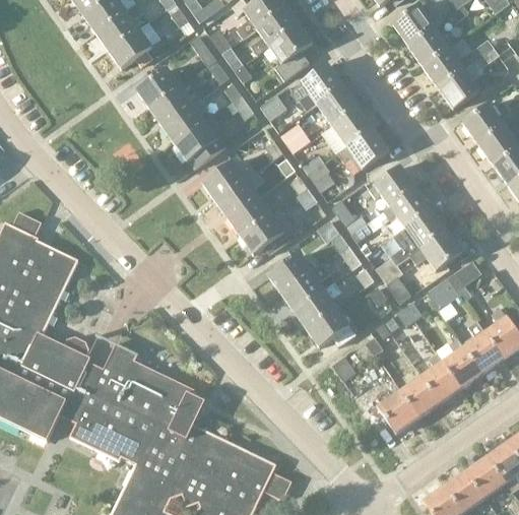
[(73,0),(84,15),(106,0),(73,0)]
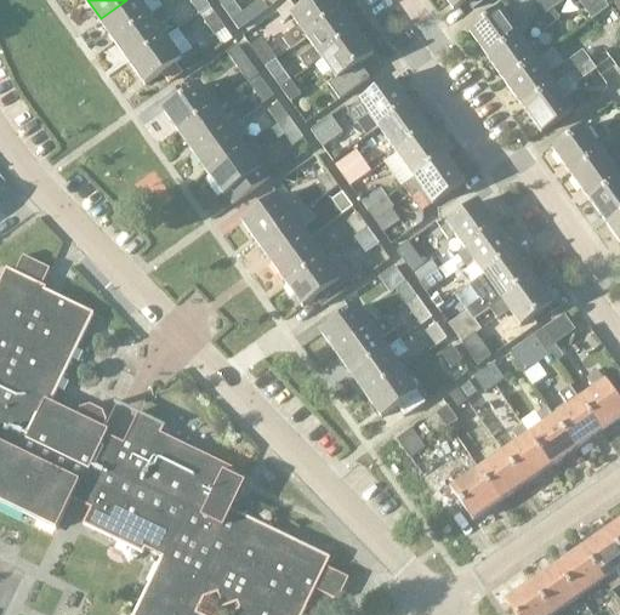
[(126,0),(125,1),(101,18),(115,40),(152,13),(151,13),(164,4),(160,0),(126,0)]
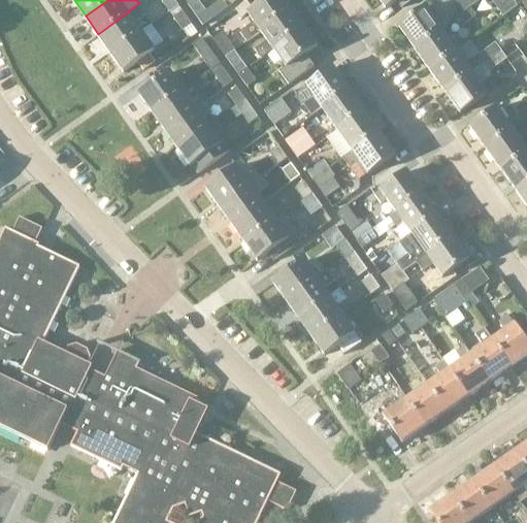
[(163,0),(170,9),(178,3),(176,0),(163,0)]
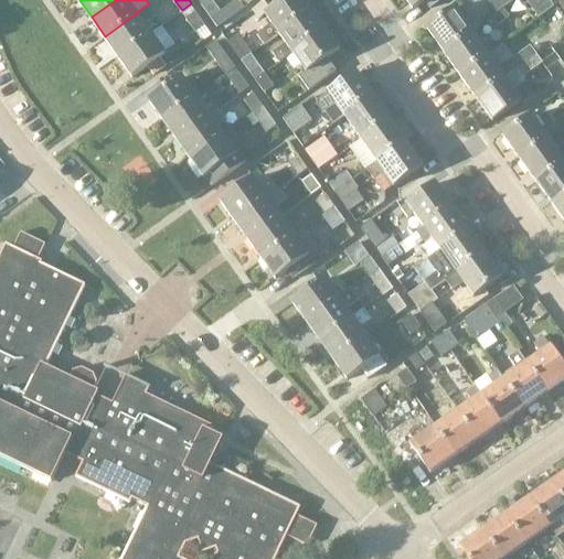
[(204,0),(201,2),(211,17),(221,9),(214,0),(204,0)]
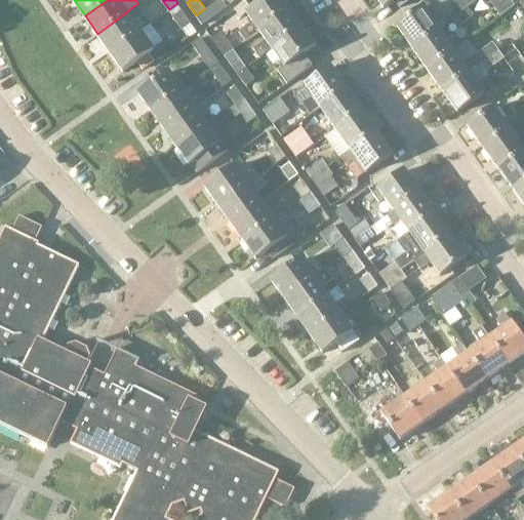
[(245,39),(259,30),(289,7),(284,0),(260,0),(244,0),(234,8),(239,15),(246,10),(253,20),(239,30),(245,39)]
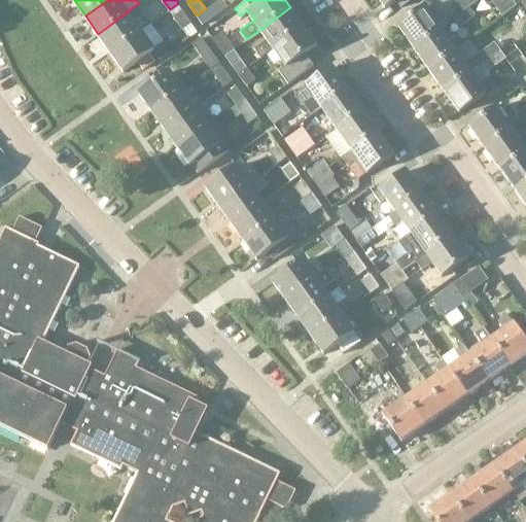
[(454,0),(462,10),(453,16),(454,18),(462,11),(469,6),(468,5),(469,5),(477,0),(454,0)]
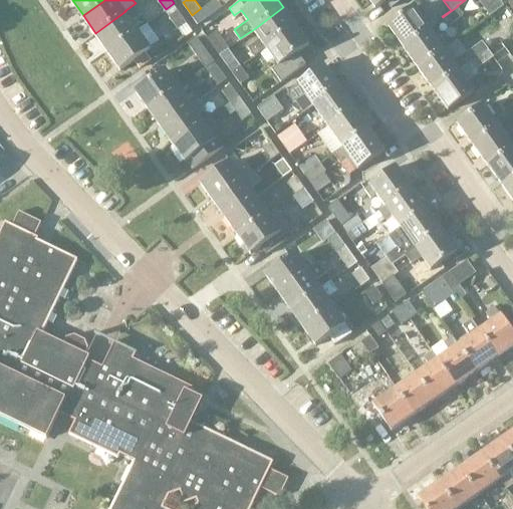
[(124,11),(125,11),(95,33),(108,50),(138,29),(132,20),(142,12),(136,3),(124,11)]
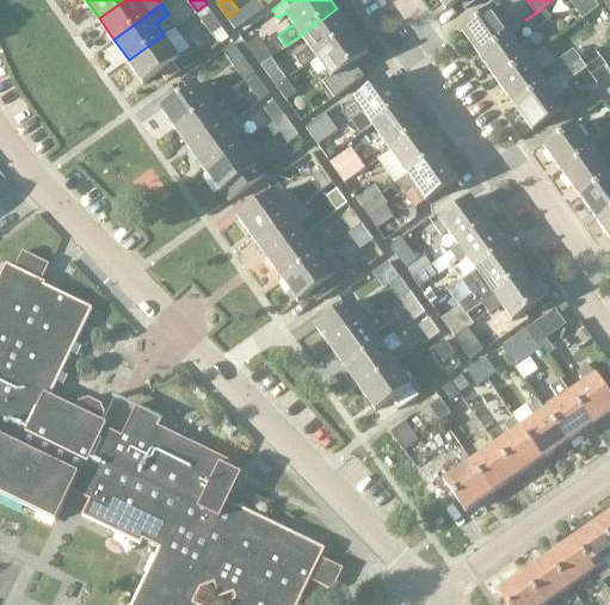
[(511,14),(503,20),(493,6),(461,29),(479,54),(511,31),(518,25),(511,14)]
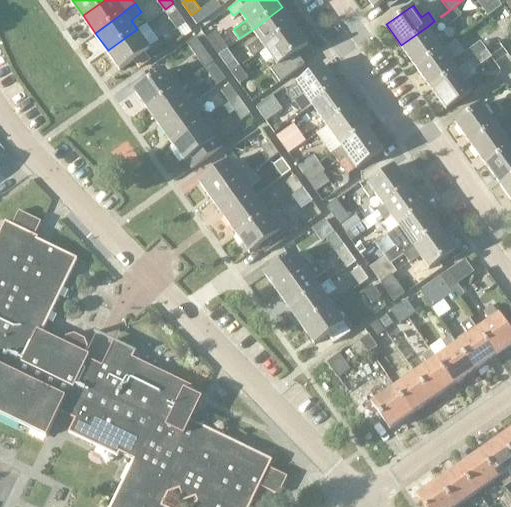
[(461,13),(456,5),(455,5),(456,6),(449,11),(441,17),(446,24),(461,13)]
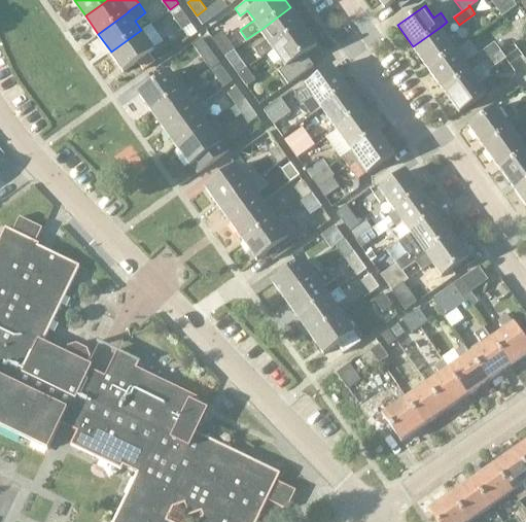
[(259,56),(272,46),(303,25),(290,7),(260,30),(266,37),(253,46),(259,56)]
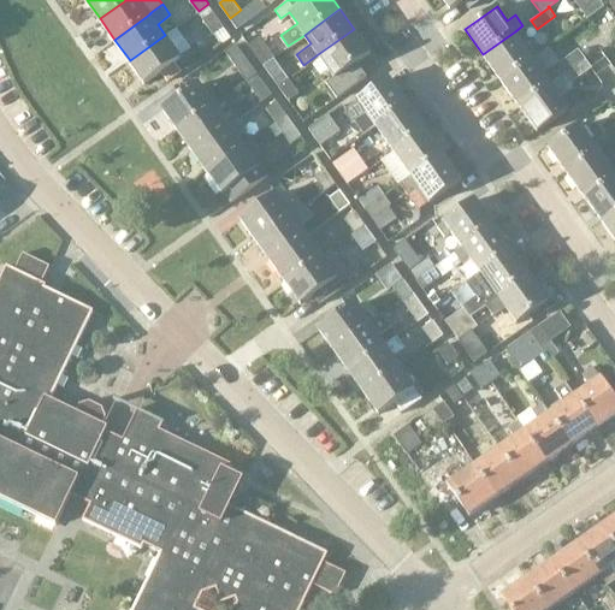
[(223,24),(213,10),(202,17),(213,31),(223,24)]
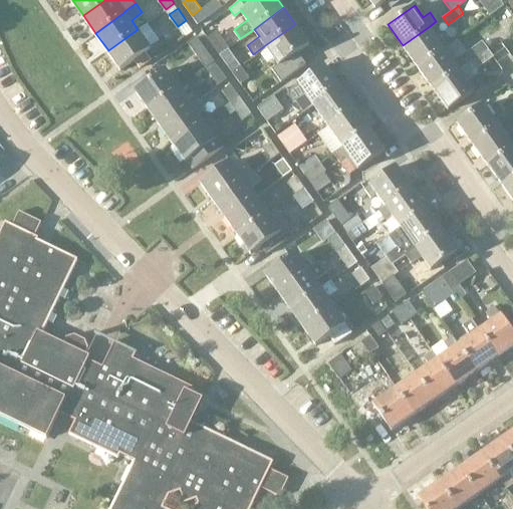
[(305,62),(296,51),(308,42),(295,24),(265,45),(278,63),(272,68),(280,80),(305,62)]
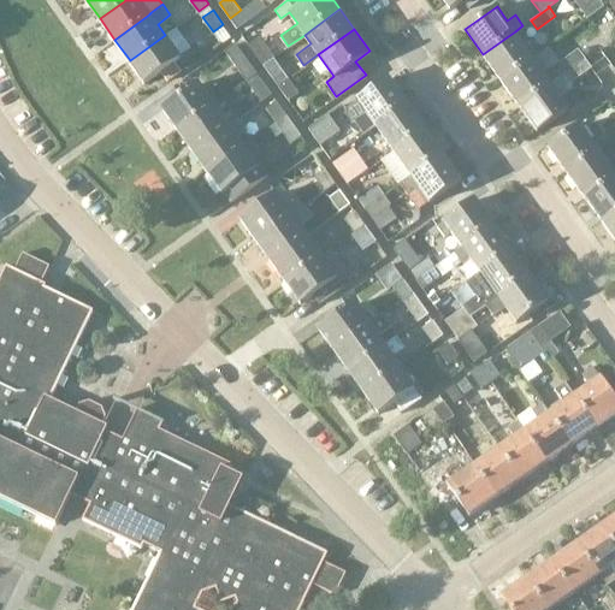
[(483,54),(501,80),(532,57),(515,31),(483,54)]
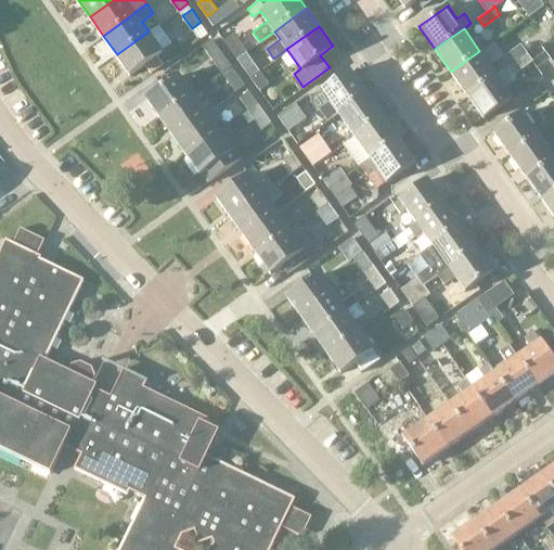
[(163,51),(149,32),(117,54),(130,74),(163,51)]
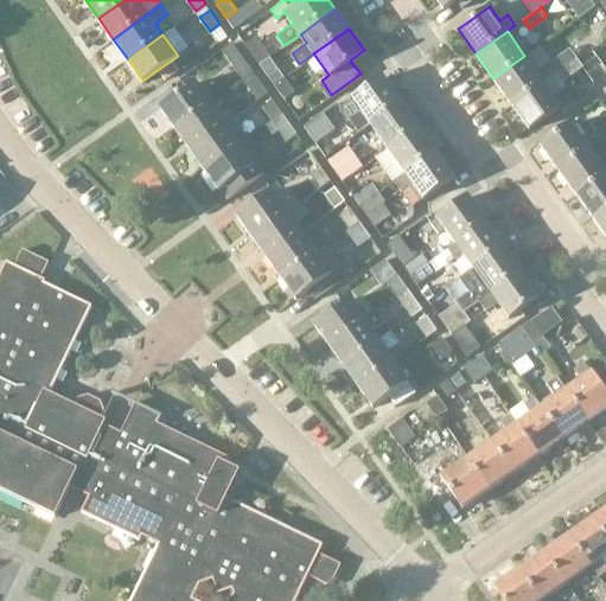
[(265,50),(254,36),(244,43),(254,57),(265,50)]
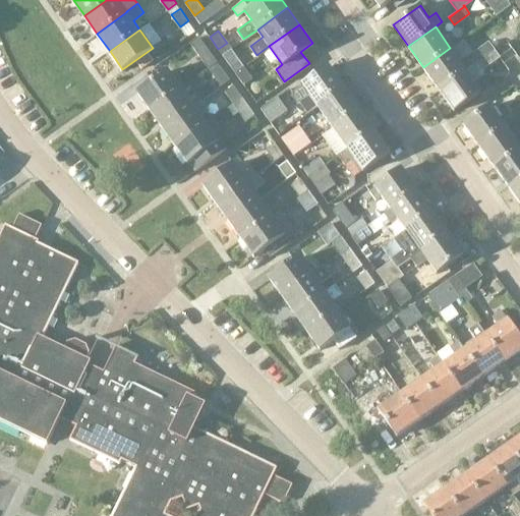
[(198,35),(189,41),(208,67),(217,60),(198,35)]
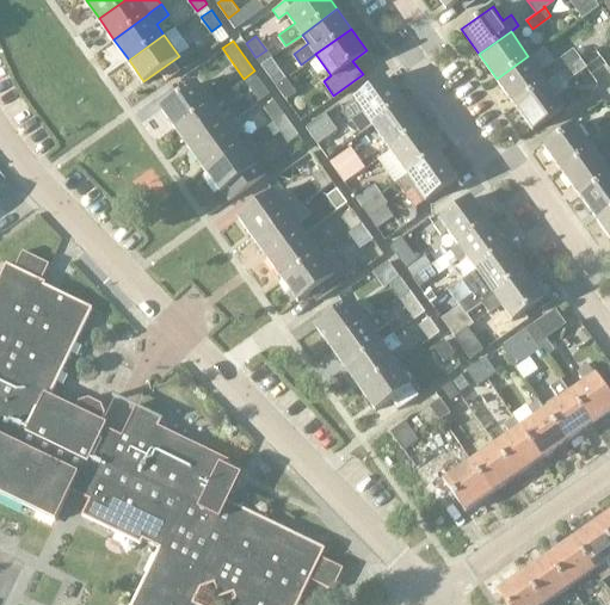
[(497,79),(515,103),(546,81),(546,80),(561,69),(579,57),(573,48),(538,71),(528,56),(497,79)]
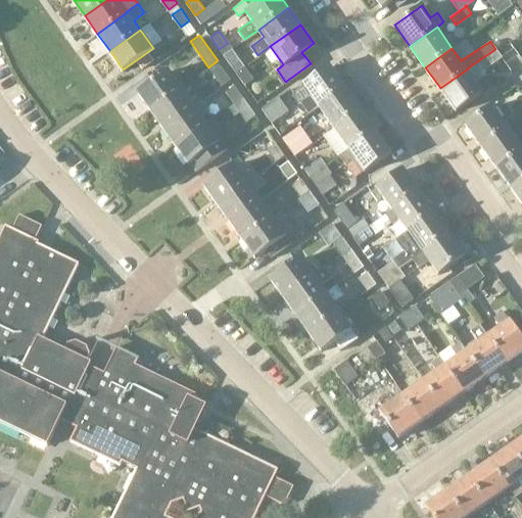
[(232,48),(224,54),(232,65),(241,59),(232,48)]
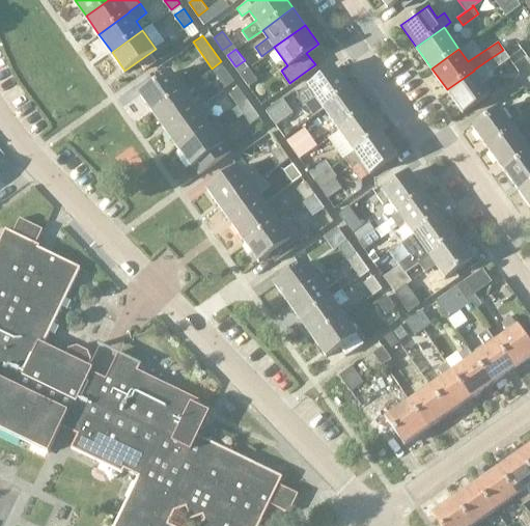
[(509,57),(503,50),(487,60),(493,68),(509,57)]
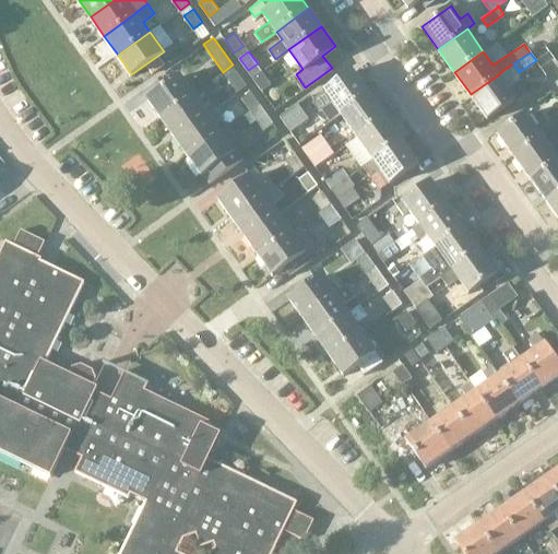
[(340,112),(340,113),(368,93),(352,69),(313,97),(330,118),(340,112)]
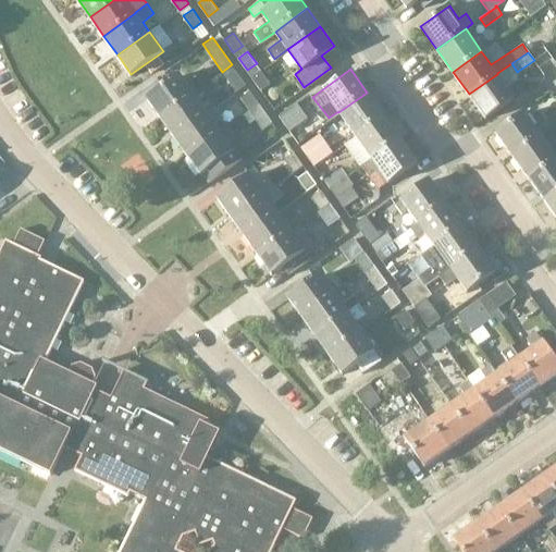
[(261,70),(251,76),(261,89),(270,83),(261,70)]
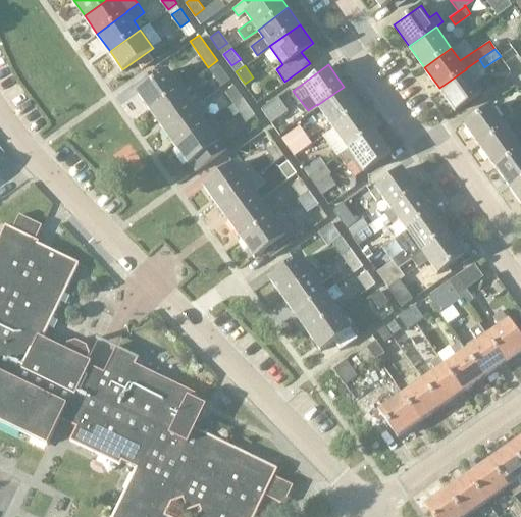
[(230,79),(221,66),(212,72),(221,85),(230,79)]
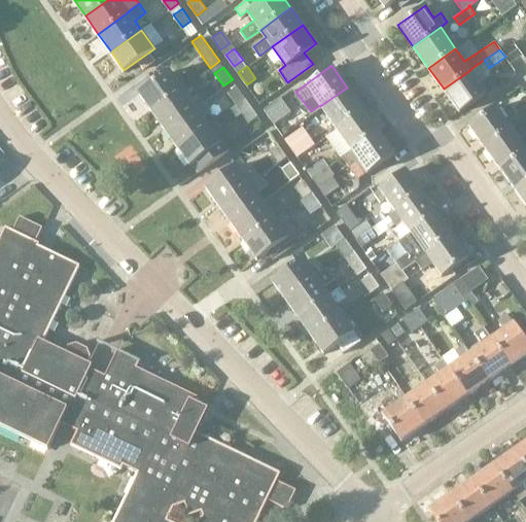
[(139,92),(152,110),(183,89),(170,70),(139,92)]
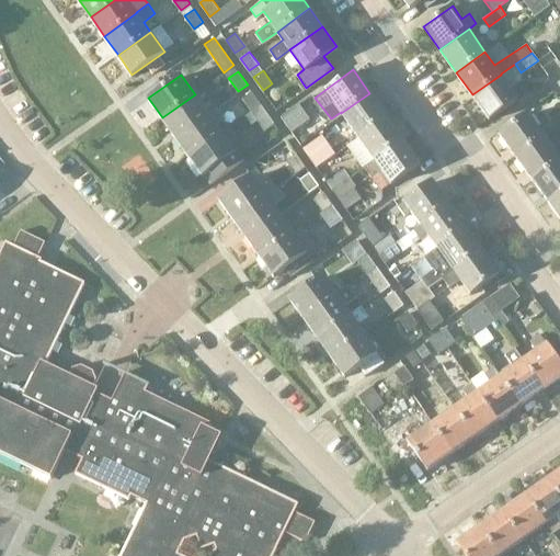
[(517,98),(518,101),(528,93),(520,81),(511,88),(501,75),(472,94),(489,118),(517,98)]
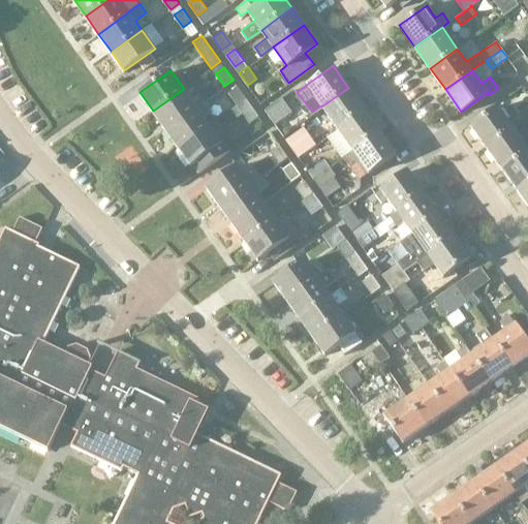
[(228,92),(237,103),(246,97),(237,85),(228,92)]
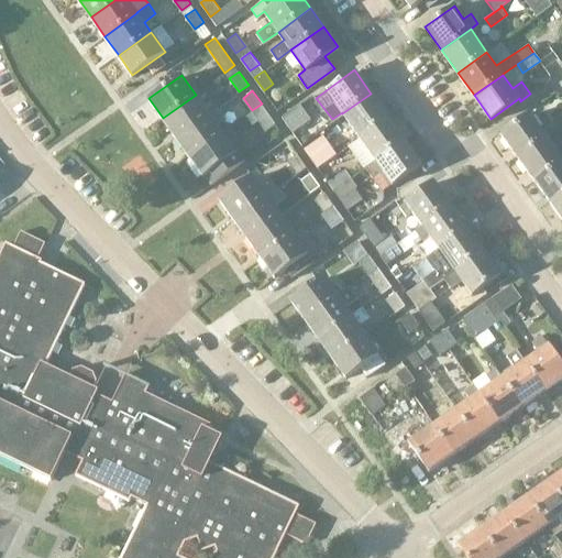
[(342,113),(359,137),(387,116),(371,94),(342,113)]
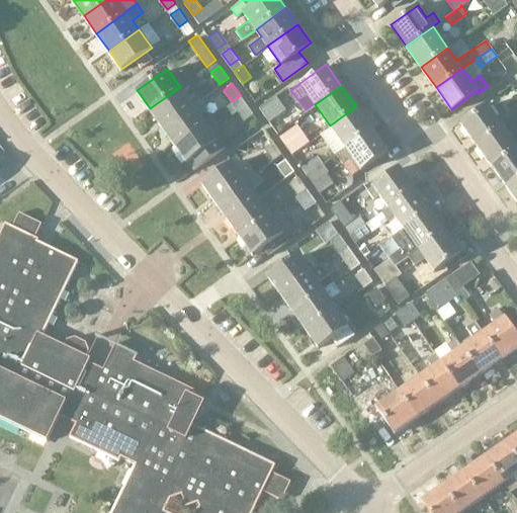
[(150,108),(162,125),(200,98),(200,97),(191,103),(180,87),(150,108)]
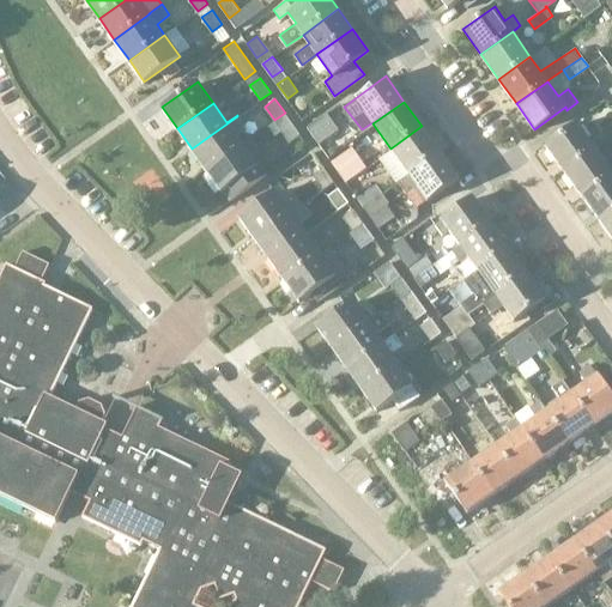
[(308,126),(320,141),(339,127),(327,111),(308,126)]
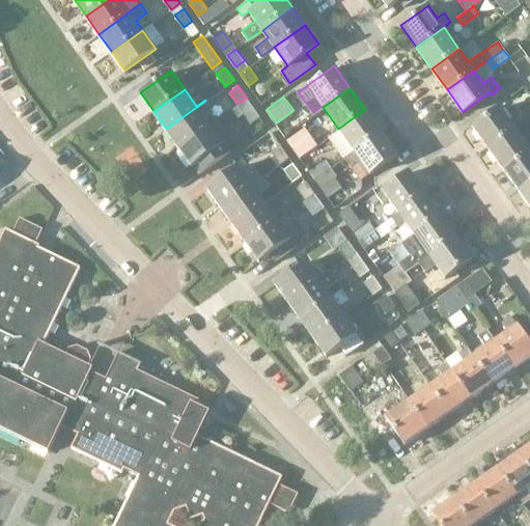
[(238,104),(236,104),(242,110),(250,122),(259,115),(251,103),(247,98),(238,104)]
